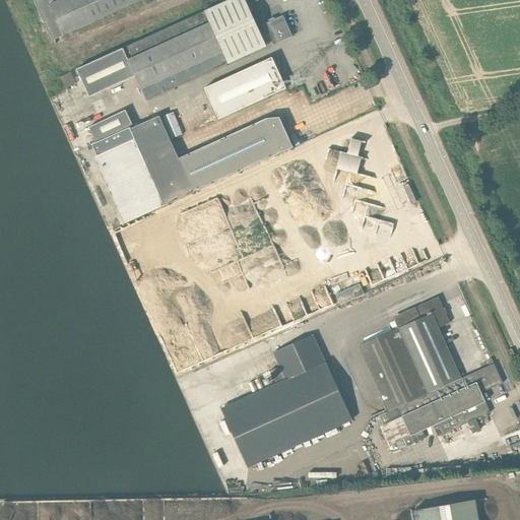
[(33,0),(38,10),(52,41),(141,0),(33,0)]
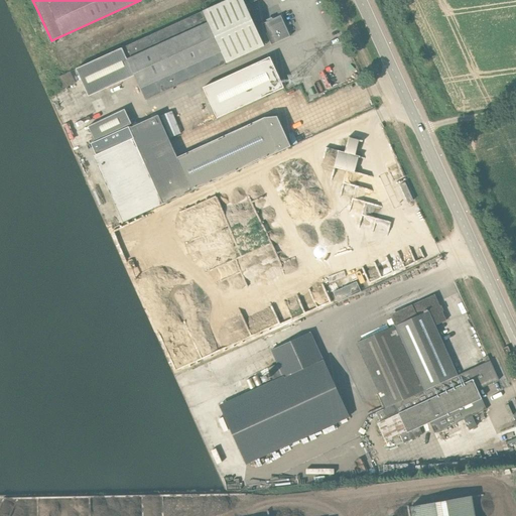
[(135,76),(146,101),(264,46),(263,43),(270,40),(272,45),(290,36),(281,16),(262,24),(263,25),(256,28),(243,0),(228,0),(77,70),(89,97),(135,76)]
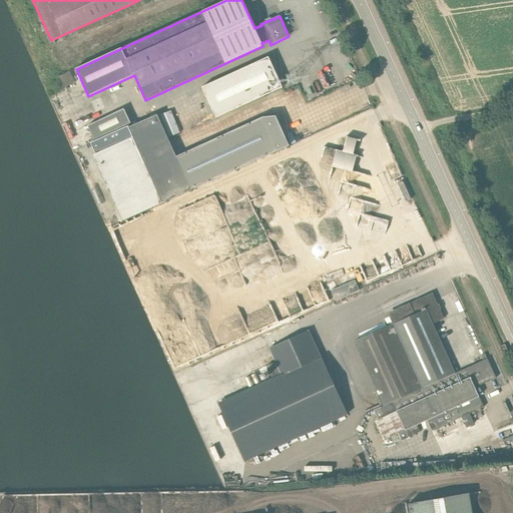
[(268,57),(201,87),(214,118),(282,87),(268,57)]
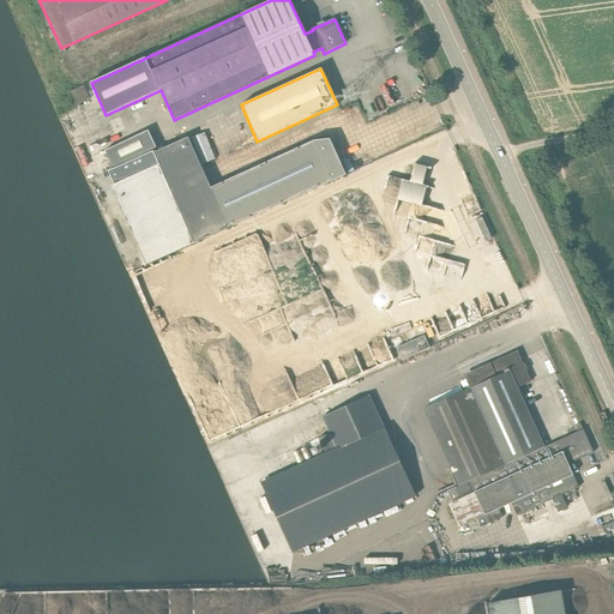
[(77,106),(90,100),(84,85),(71,92),(77,106)]
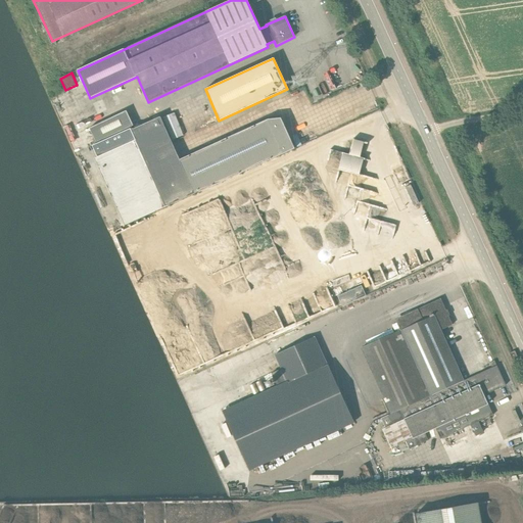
[(96,143),(133,126),(127,111),(90,129),(96,143)]
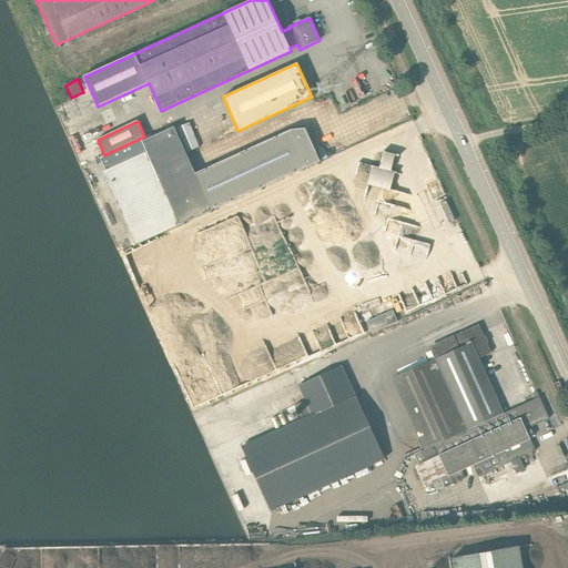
[(145,140),(142,140),(101,159),(107,171),(148,152),(148,153),(115,169),(124,190),(120,192),(131,216),(130,216),(141,241),(181,222),(281,176),(267,146),(198,179),(174,128),(145,140)]
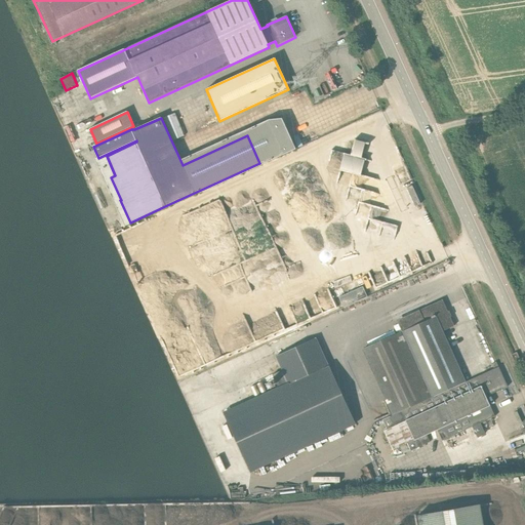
[(322,311),(337,304),(325,276),(310,282),(322,311)]
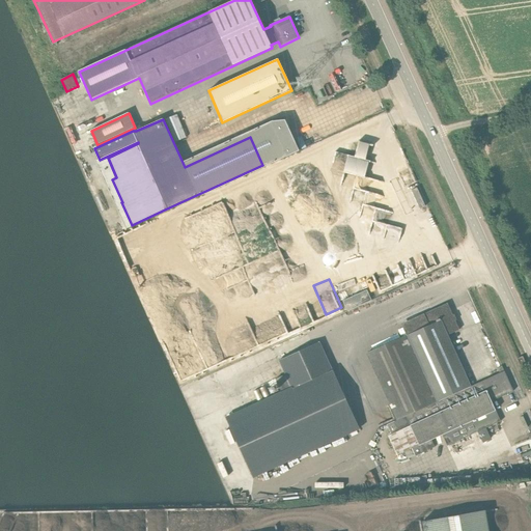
[(343,301),(347,311),(371,301),(367,290),(343,301)]
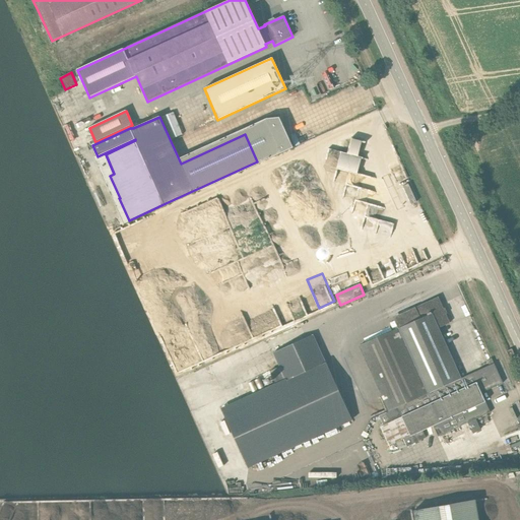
[(388,410),(461,379),(438,328),(450,323),(438,297),(415,308),(416,310),(394,319),(399,328),(360,346),(388,410)]
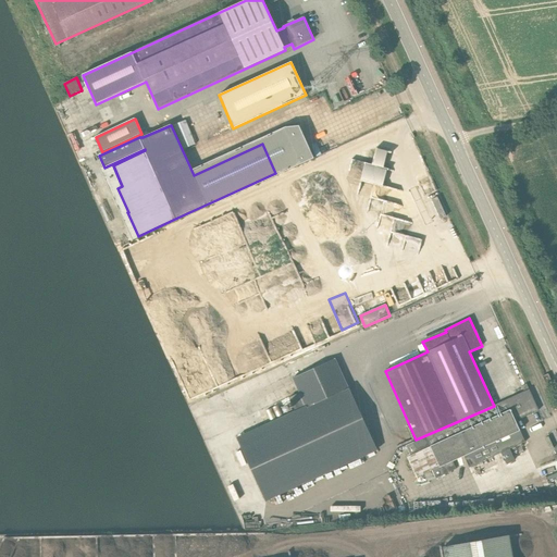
[(296,412),(348,388),(335,359),(293,379),(300,393),(289,398),(296,412)]
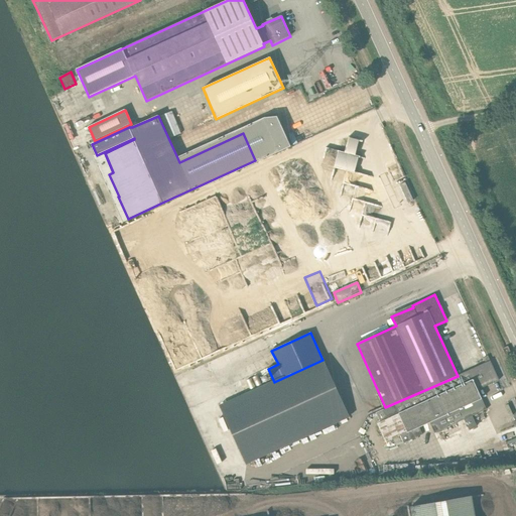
[(503,349),(502,349),(506,356),(511,354),(508,347),(504,348),(503,349)]
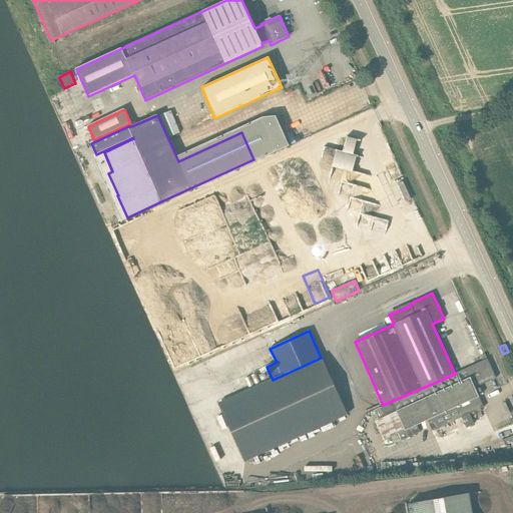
[(455,374),(383,405),(384,406),(381,407),(385,417),(378,420),(386,439),(427,421),(432,431),(484,407),(475,388),(496,378),(487,359),(455,374)]
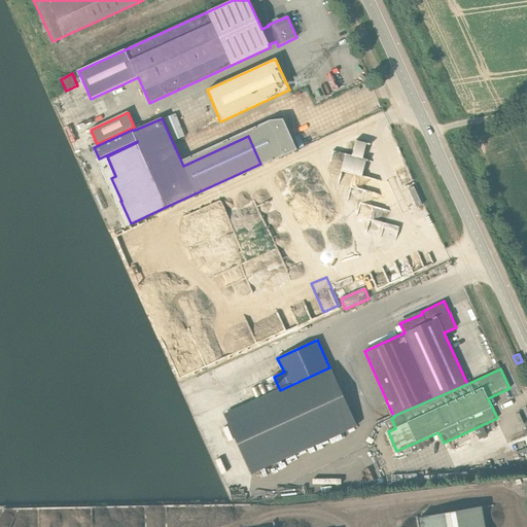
[(421,526),(484,526),(481,506),(420,518),(421,526)]
